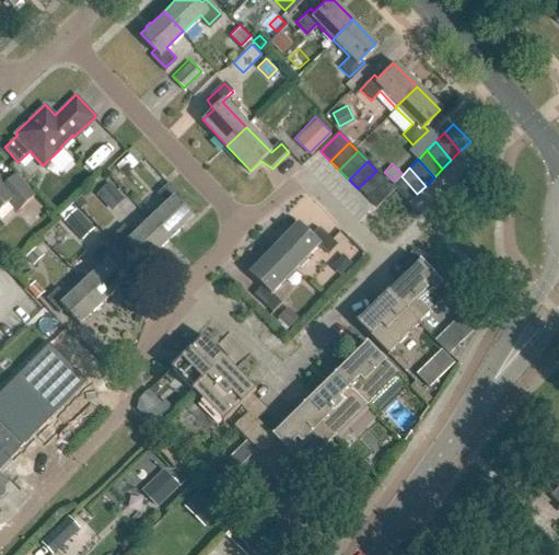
[(367,198),(385,180),(376,171),(358,188),(367,198)]
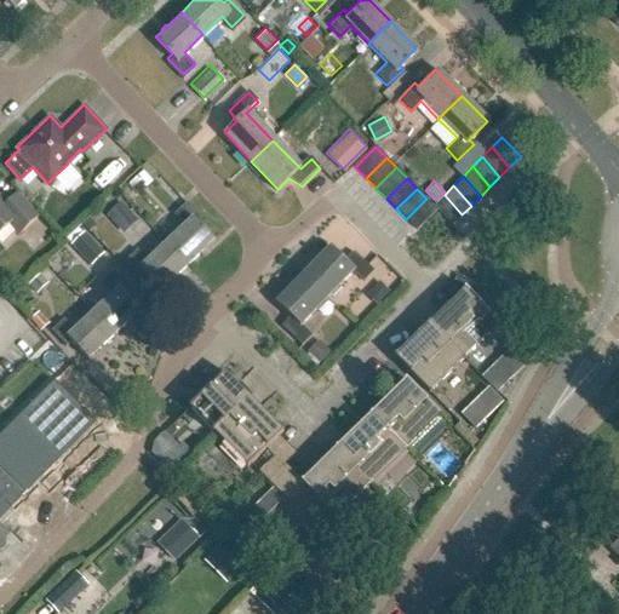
[(18,233),(38,213),(16,190),(5,201),(0,196),(0,229),(9,222),(18,233)]
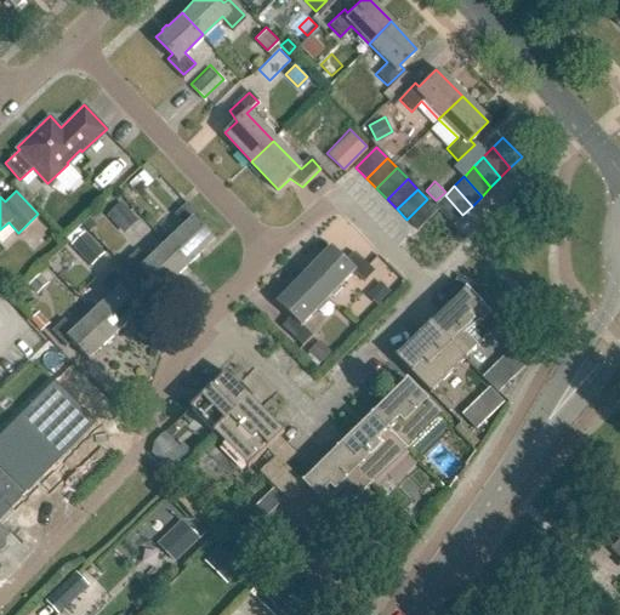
[(445,195),(438,203),(434,206),(438,210),(451,225),(462,215),(445,195)]
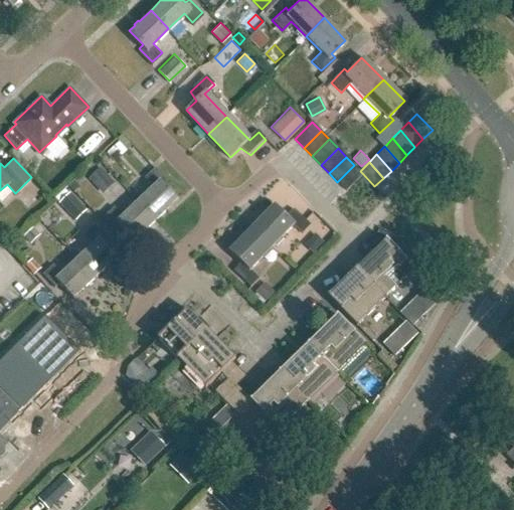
[(102,191),(114,180),(100,164),(88,176),(102,191)]
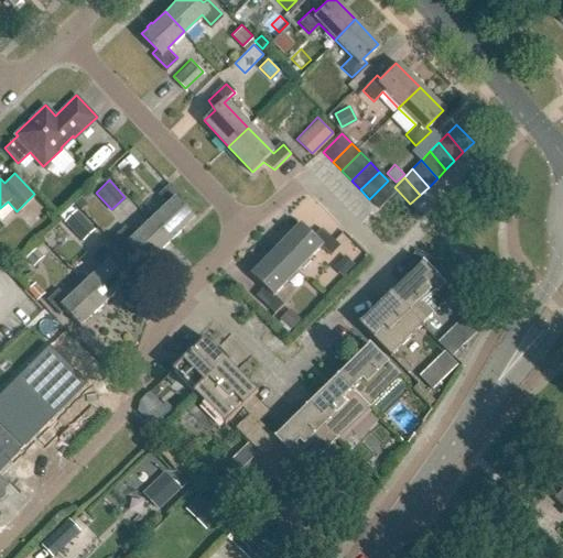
[(398,190),(394,187),(388,181),(369,199),(379,209),(398,190)]
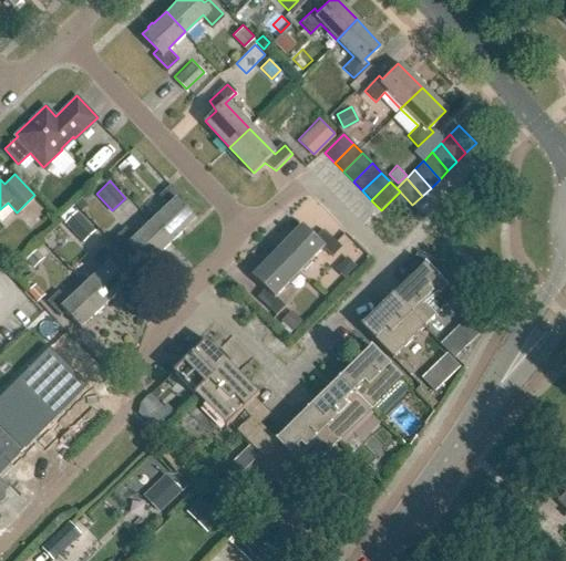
[(168,205),(152,221),(171,241),(196,218),(179,201),(184,198),(171,184),(160,195),(168,205)]
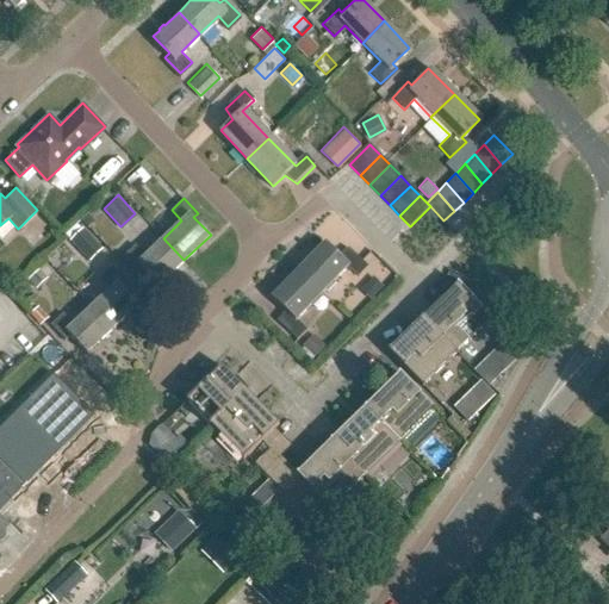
[(68,237),(88,259),(101,246),(82,224),(68,237)]
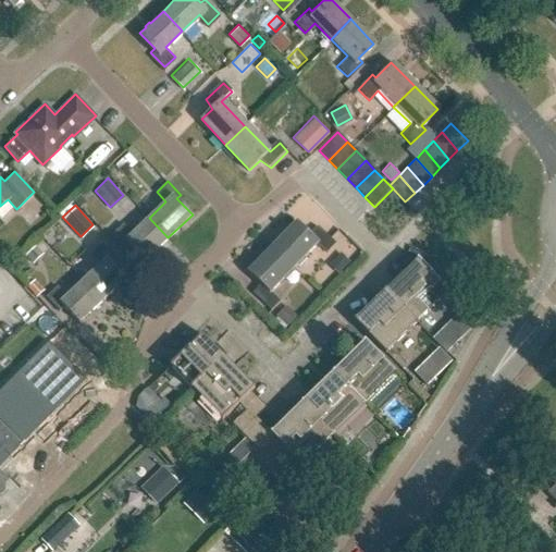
[(144,260),(168,237),(149,218),(133,233),(124,222),(112,233),(125,247),(128,244),(144,260)]
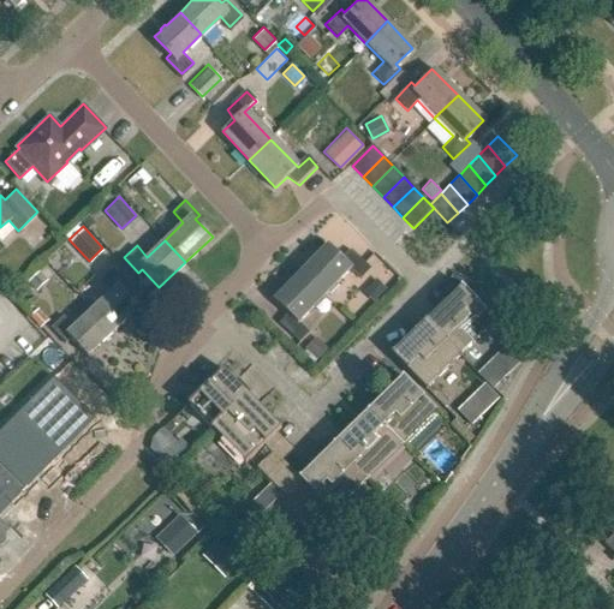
[(329,245),(302,273),(326,296),(352,268),(362,276),(370,268),(350,249),(341,256),(329,245)]
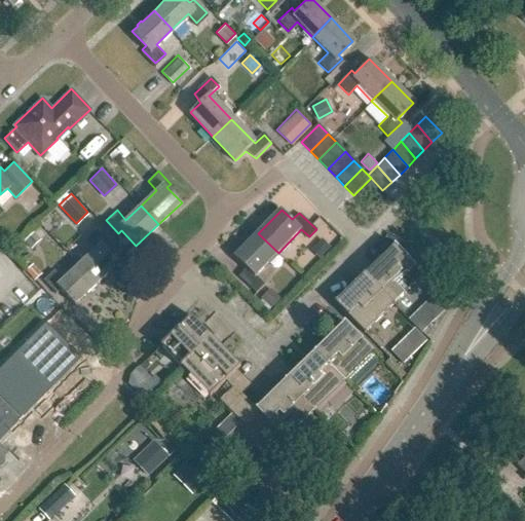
[(99,281),(119,261),(105,246),(109,243),(97,229),(86,239),(95,248),(80,261),(99,281)]
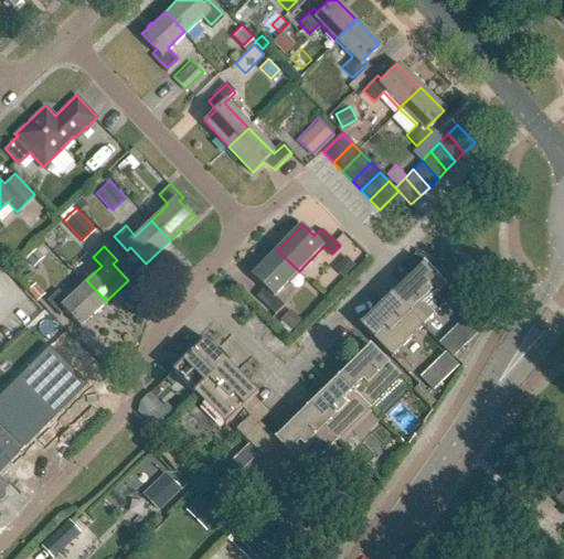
[(32,265),(43,254),(35,247),(24,257),(32,265)]
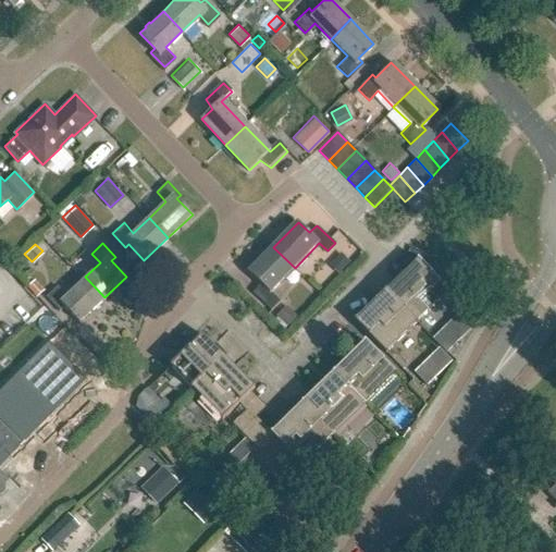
[(270,294),(295,268),(273,247),(249,272),(260,284),(255,293),(272,309),(279,302),(270,294)]
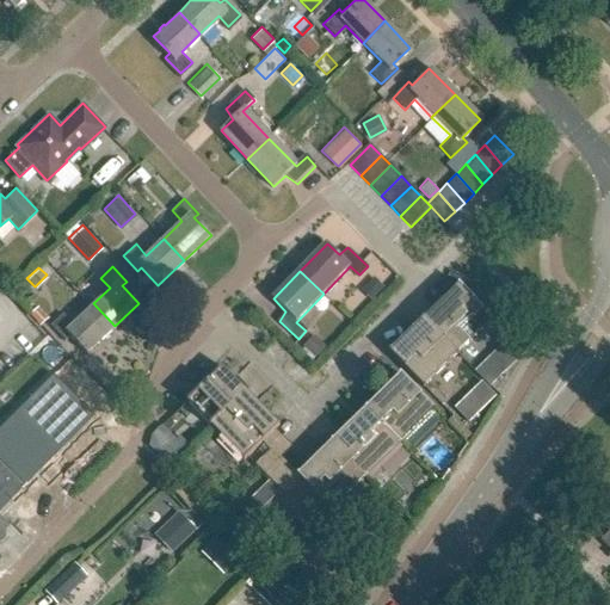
[(359,288),(371,298),(383,285),(373,275),(359,288)]
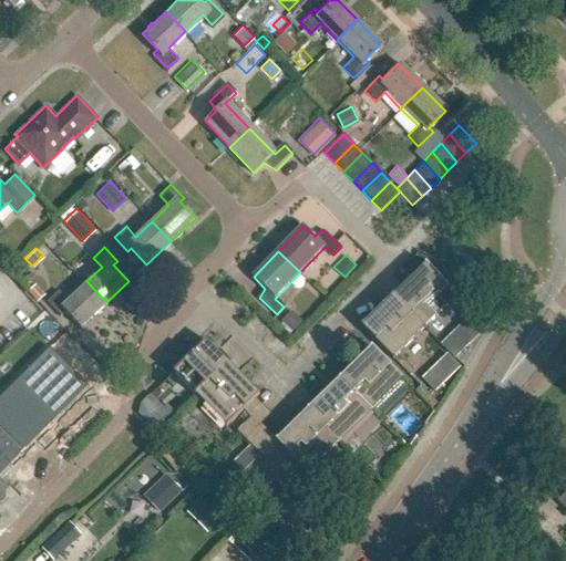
[(424,325),(455,294),(424,263),(393,295),(424,325)]
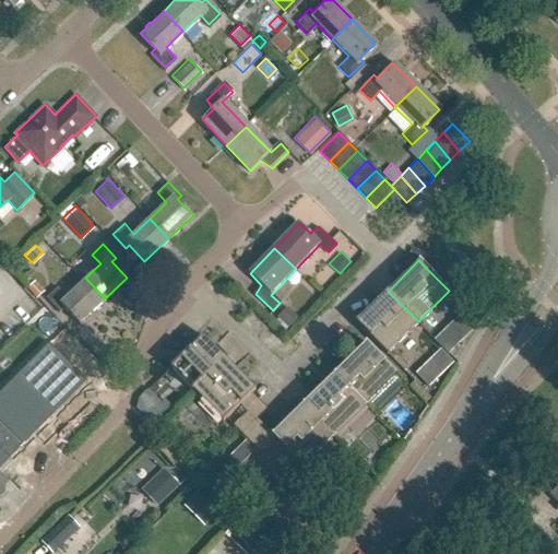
[(79,323),(105,298),(85,278),(67,295),(57,285),(45,296),(58,310),(62,306),(79,323)]
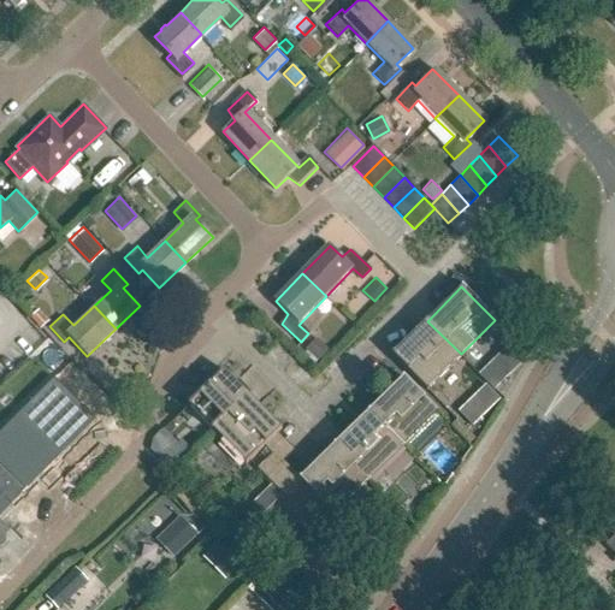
[(425,390),(461,354),(427,321),(392,356),(425,390)]
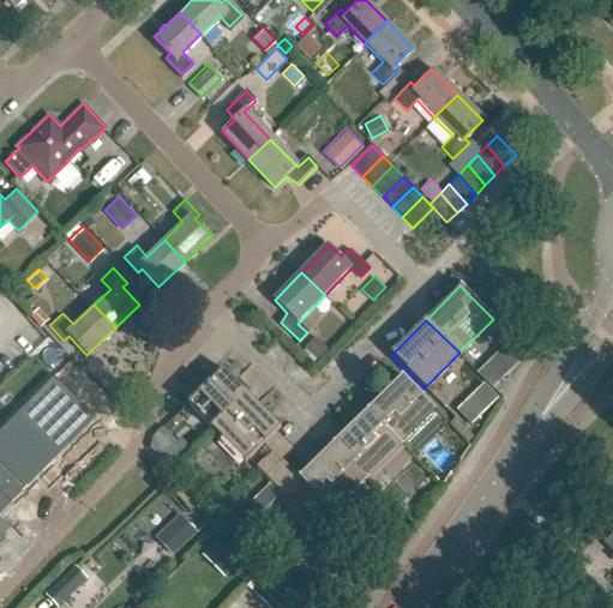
[(316,356),(326,345),(314,333),(304,345),(316,356)]
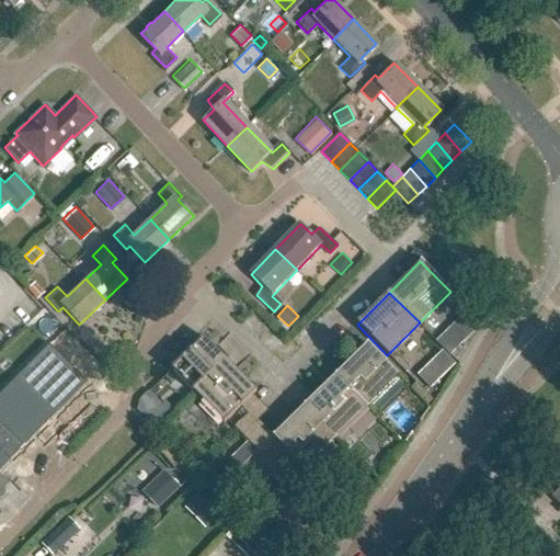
[(436,339),(448,351),(463,338),(450,326),(436,339)]
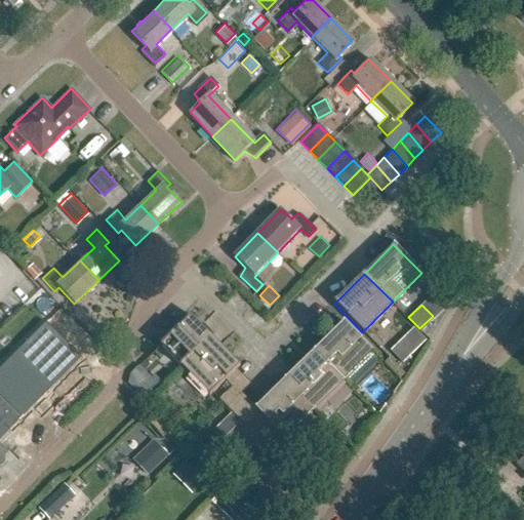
[(177,364),(210,331),(204,325),(202,327),(190,315),(159,345),(177,364)]
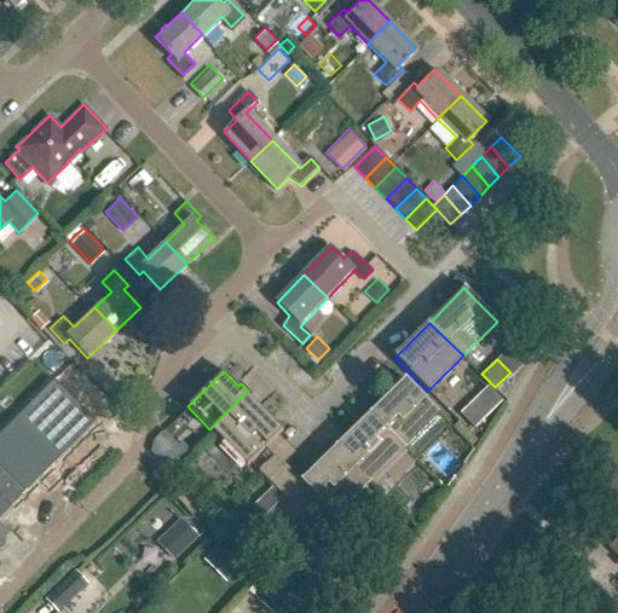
[(0,515),(94,420),(53,379),(0,431),(0,548),(4,543),(4,536),(7,531),(0,522),(0,515)]
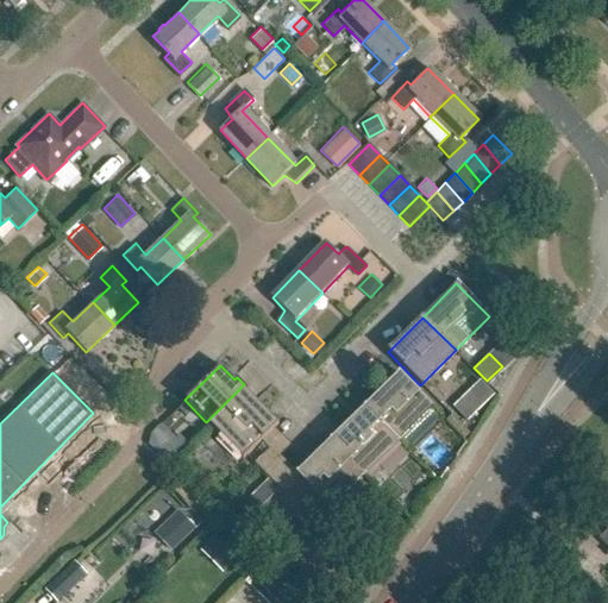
[(399,441),(432,409),(399,374),(364,407),(399,441)]
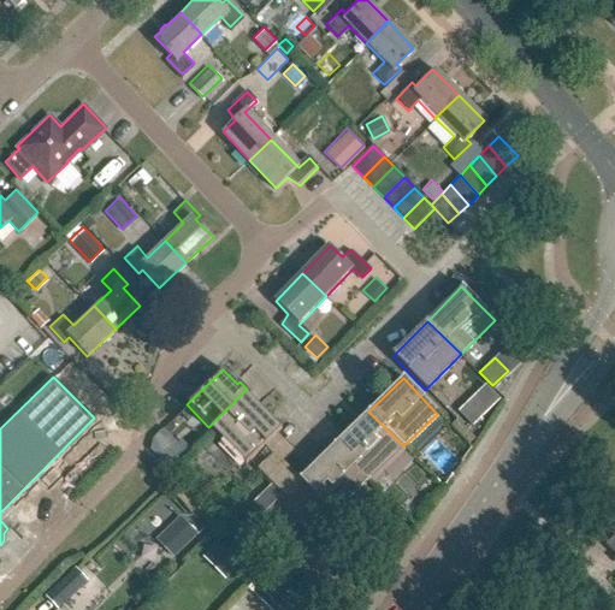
[(281,428),(248,396),(252,394),(247,389),(208,427),(244,463),(281,428)]
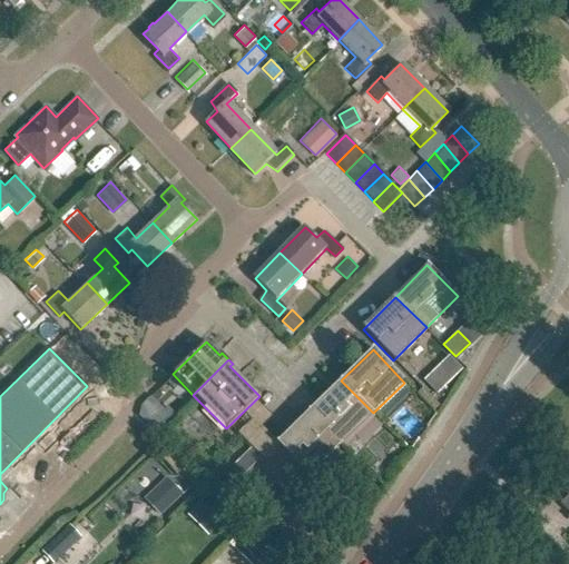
[(342,444),(373,413),(341,381),(308,412),(342,444)]
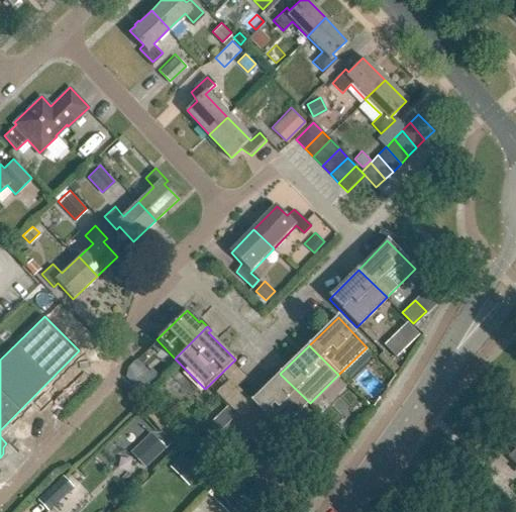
[(280,432),(310,403),(280,374),(250,402),(280,432)]
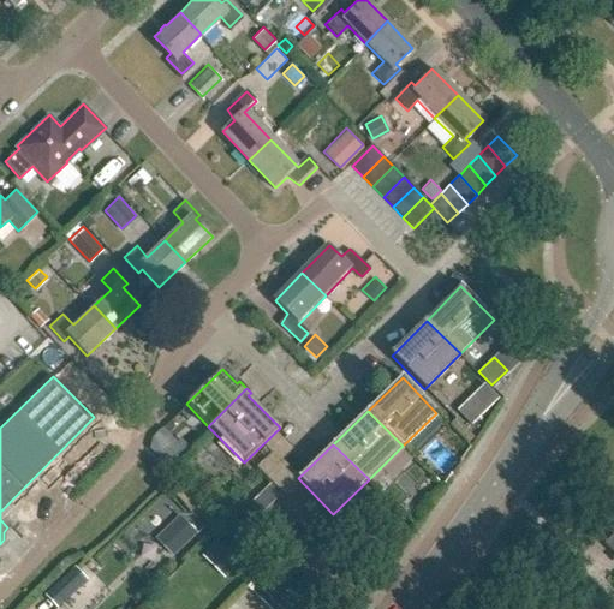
[(310,537),(333,514),(298,478),(281,461),(264,478),(281,495),(252,523),(274,544),(296,523),(310,537)]
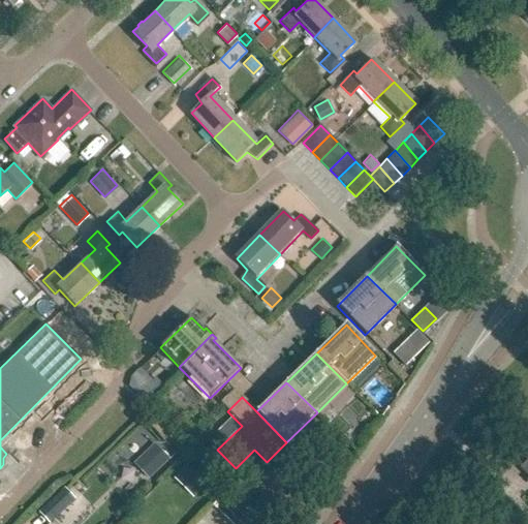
[(169,455),(154,439),(142,452),(157,467),(169,455)]
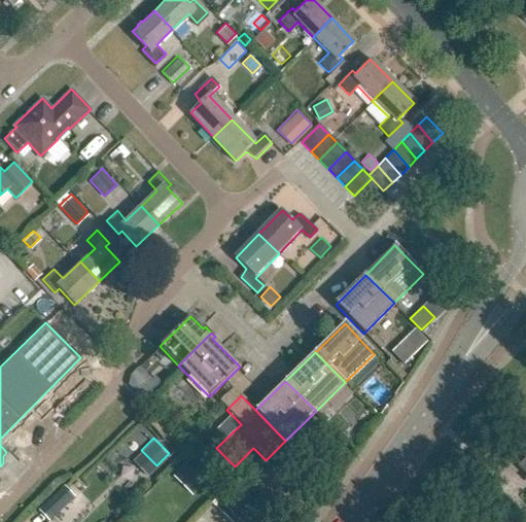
[(213,472),(195,452),(180,466),(199,485),(213,472)]
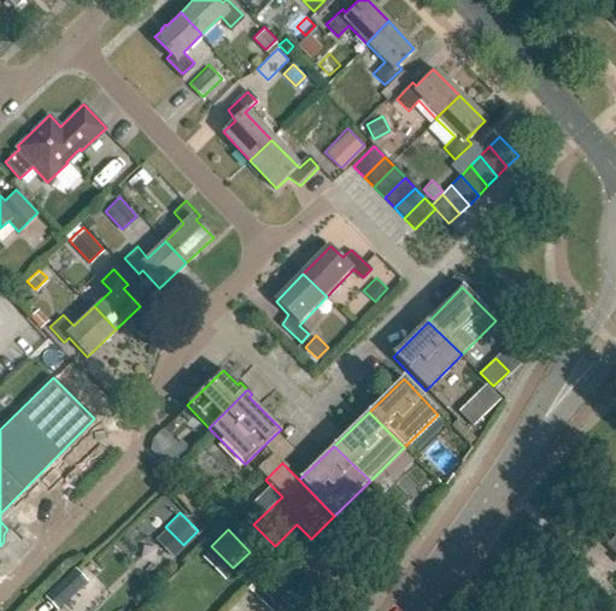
[(615,529),(604,542),(615,554),(615,529)]
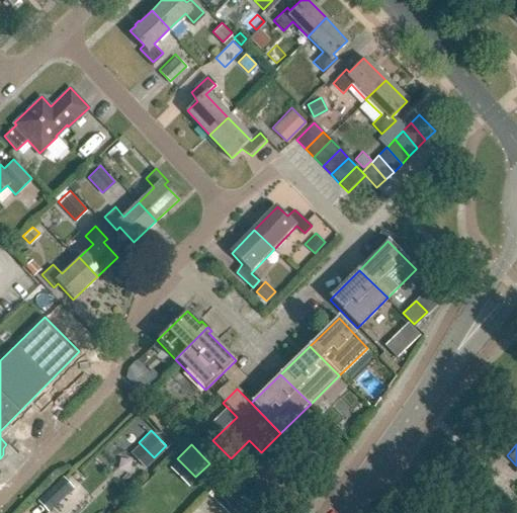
[(48,510),(74,484),(65,475),(38,500),(48,510)]
